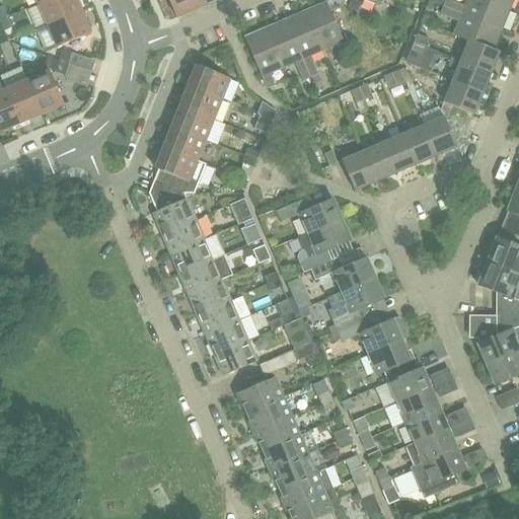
[(47,0),(39,4),(48,25),(81,10),(76,0),(47,0)]
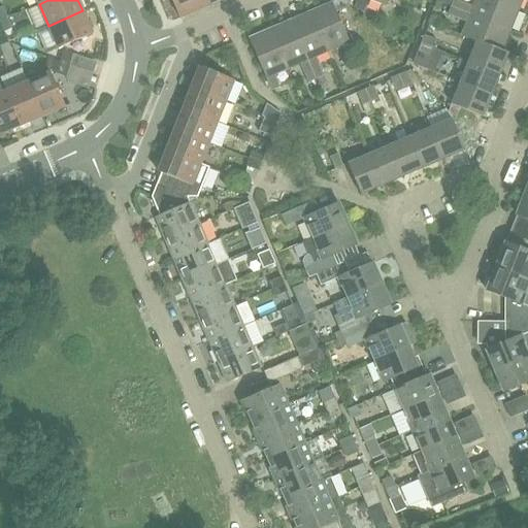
[(209,5),(206,0),(172,0),(180,19),(209,5)]
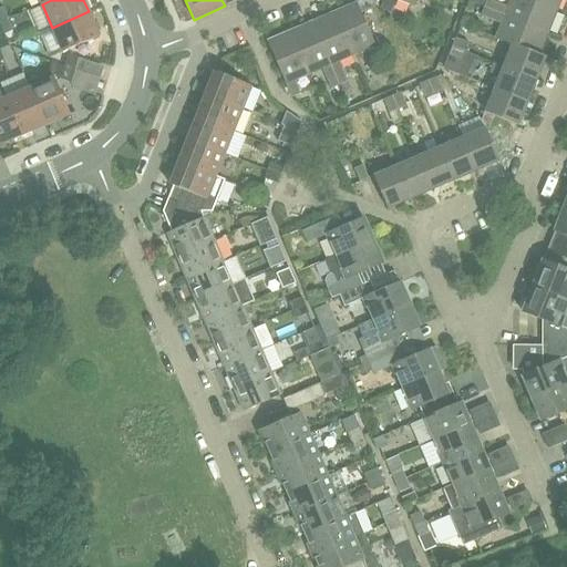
[(361,12),(374,7),(367,0),(362,0),(357,3),(333,12),(351,54),(374,44),(361,12)]
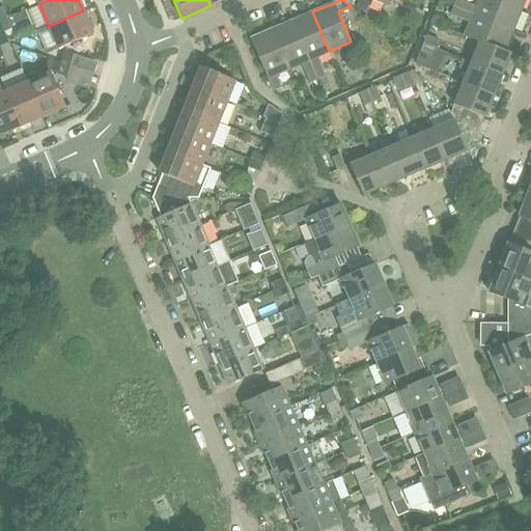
[(367,0),(358,0),(356,6),(366,11),(370,1),(367,0)]
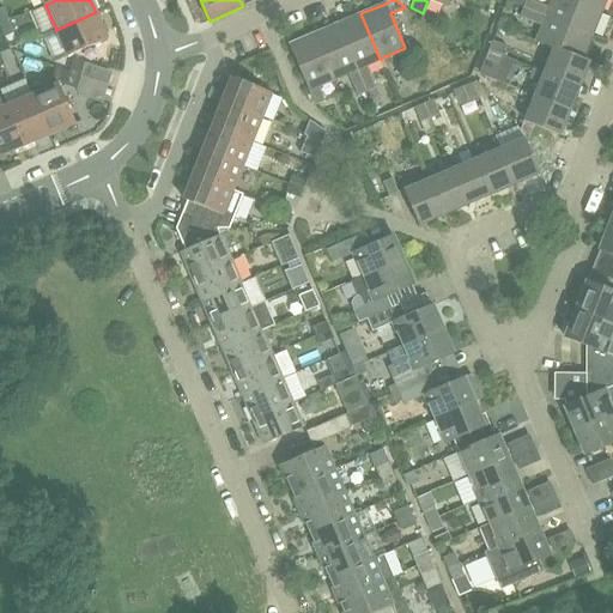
[(572,0),(551,0),(548,7),(528,0),(508,0),(508,1),(523,7),(522,7),(592,35),(601,11),(572,0)]
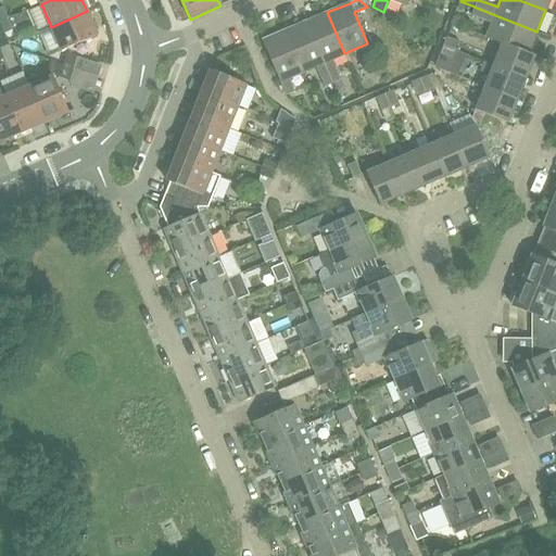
[(519,0),(545,10),(548,0),(519,0)]
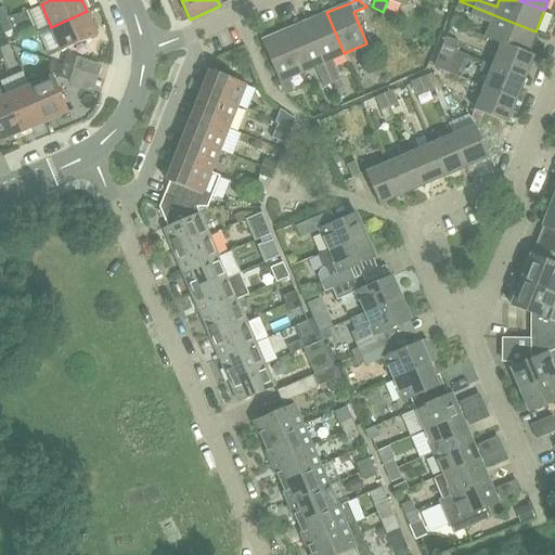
[(490,23),(485,37),(527,53),(536,31),(473,7),(469,15),(490,23)]
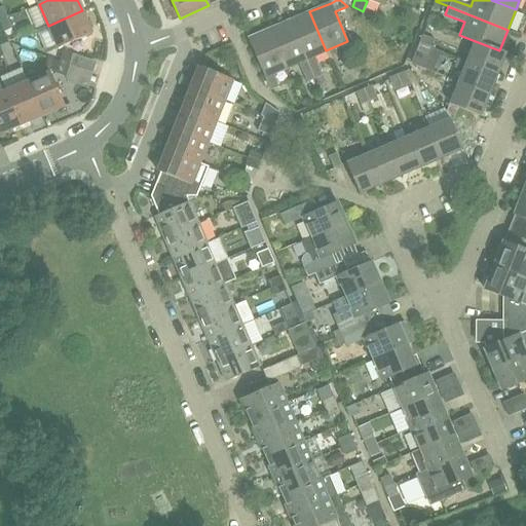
[(48,26),(58,47),(91,33),(82,10),(48,26)]
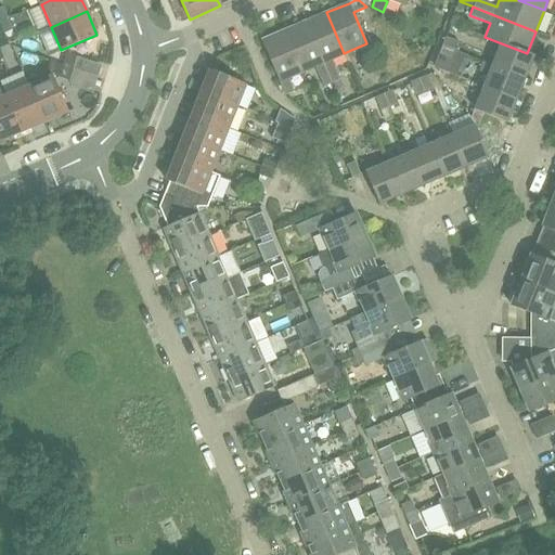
[(326,12),(306,22),(332,82),(333,82),(339,79),(331,60),(344,53),(326,12)]
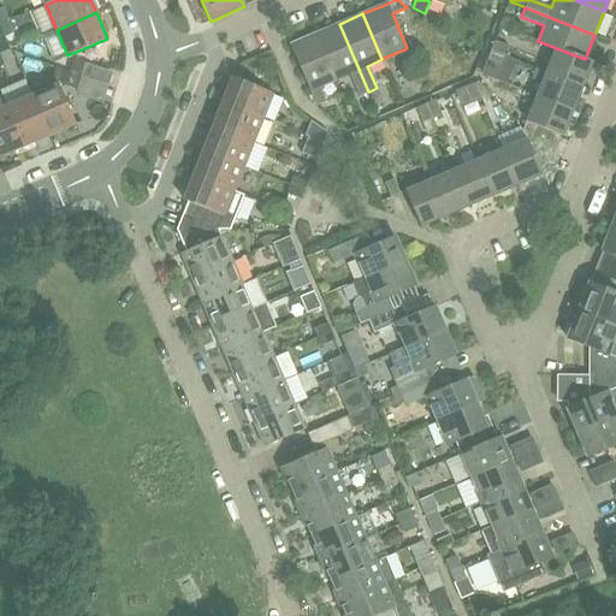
[(15,33),(9,19),(0,23),(0,30),(4,37),(15,33)]
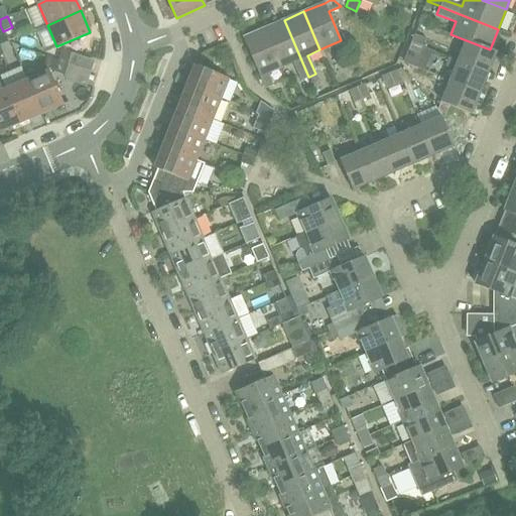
[(280,67),(292,61),(300,80),(308,77),(284,20),(264,28),(280,67)]
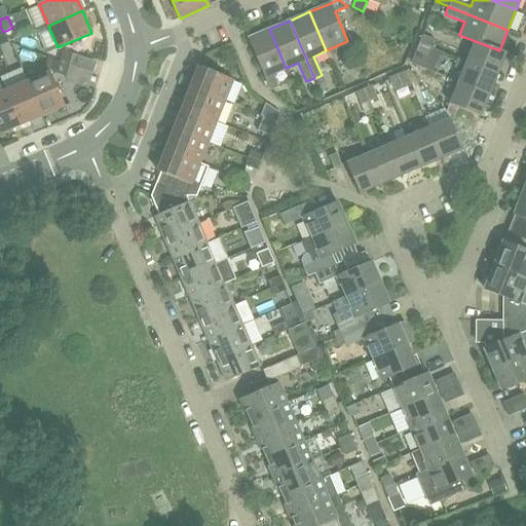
[(278,86),(272,74),(286,68),(269,29),(248,38),(270,90),(278,86)]
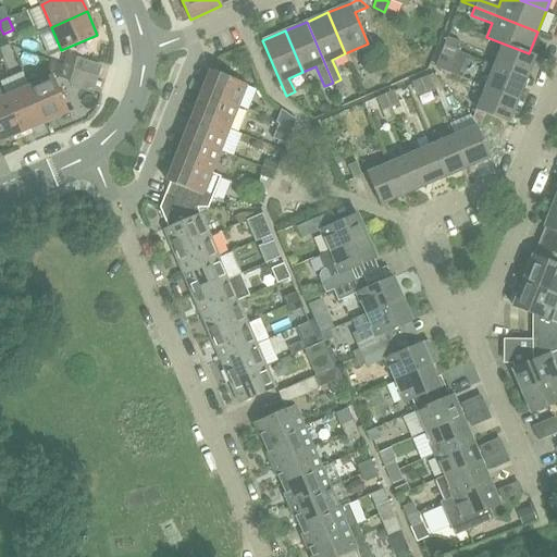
[(460,42),(447,37),(444,46),(456,51),(460,42)]
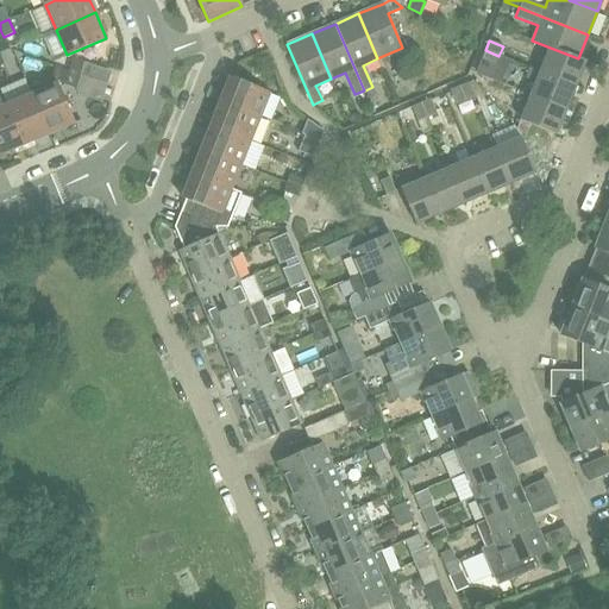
[(584,61),(578,58),(532,41),(532,42),(550,49),(540,71),(575,85),(584,61)]
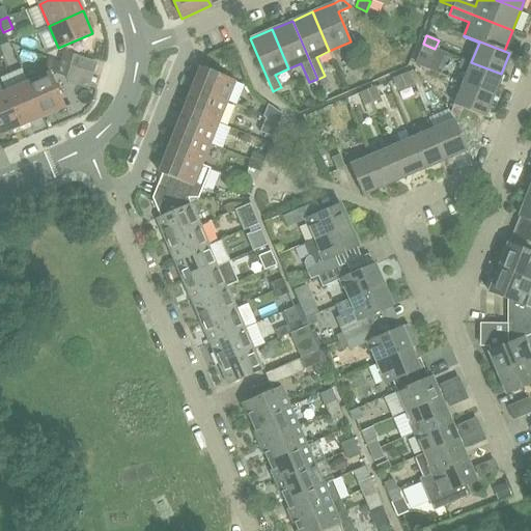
[(431,57),(435,49),(423,44),(419,52),(431,57)]
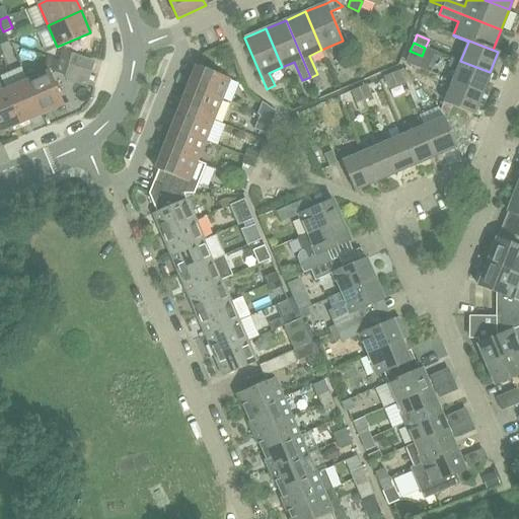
[(61,51),(59,60),(58,61),(68,64),(71,54),(61,51)]
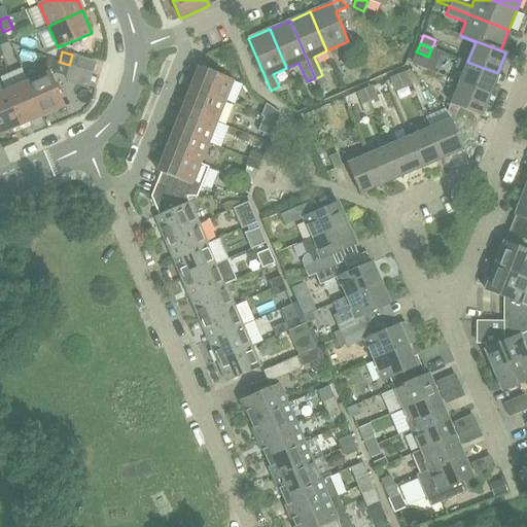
[(66,76),(69,65),(59,62),(56,73),(66,76)]
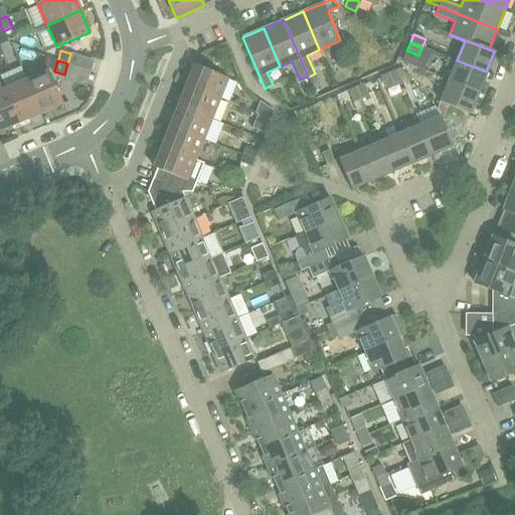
[(457,60),(449,80),(478,92),(486,71),(457,60)]
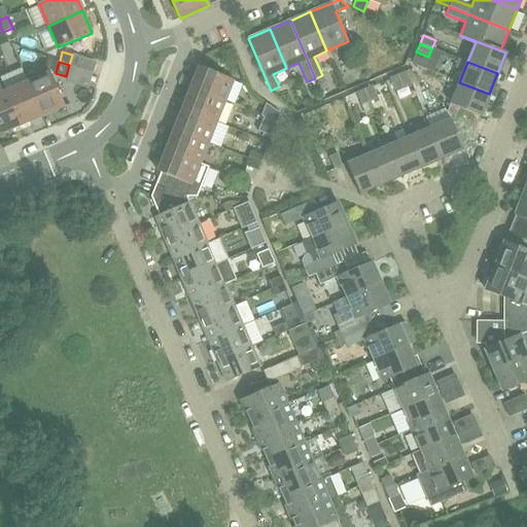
[(199,67),(190,89),(224,102),(233,80),(199,67)]
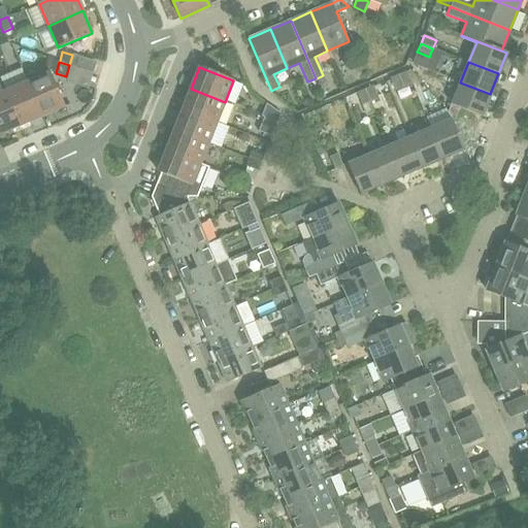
[(406,71),(398,75),(403,87),(411,84),(406,71)]
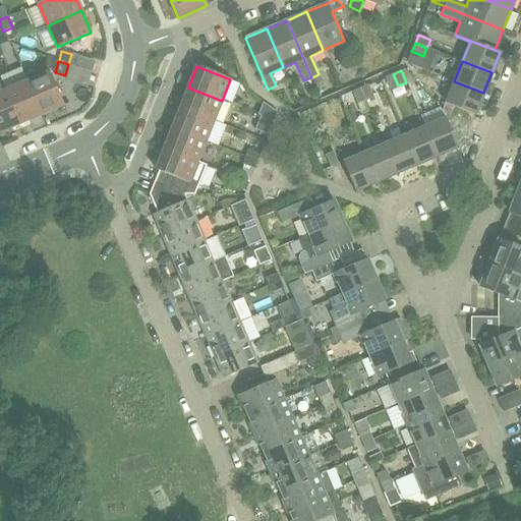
[(49,71),(27,80),(42,114),(64,104),(49,71)]
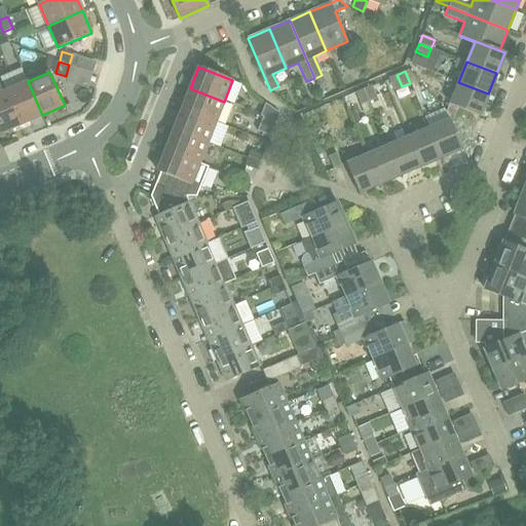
[(322,75),(315,78),(318,84),(325,82),(322,75)]
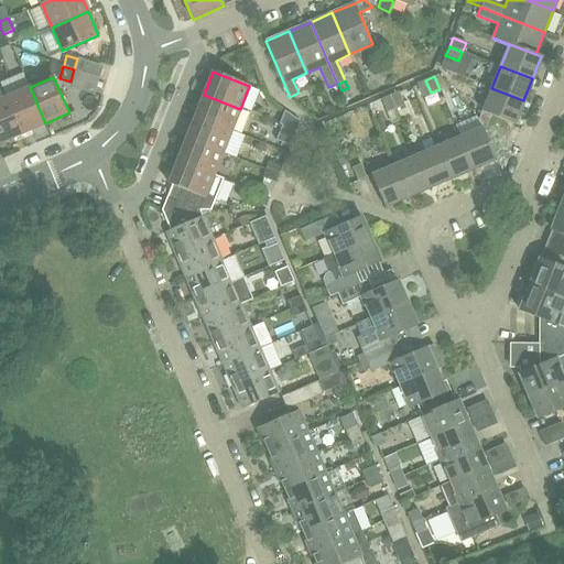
[(425,80),(415,84),(422,97),(431,93),(425,80)]
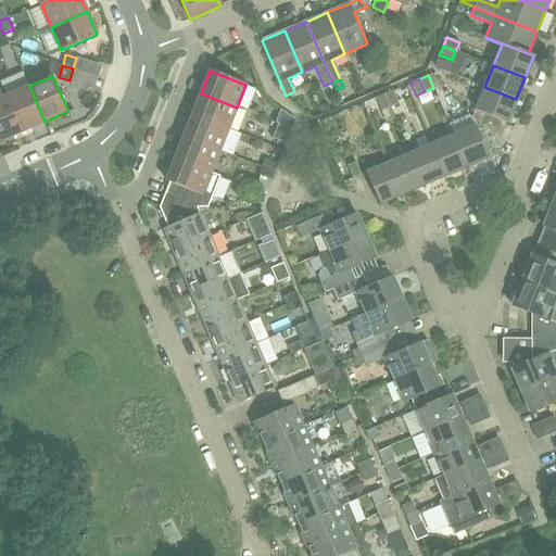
[(29,86),(7,97),(22,131),(45,122),(29,86)]
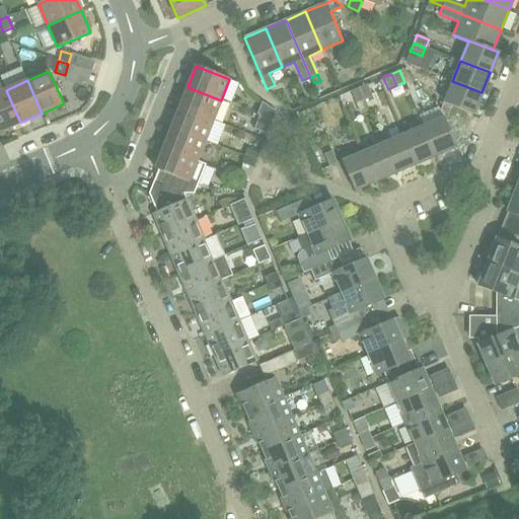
[(446,123),(451,105),(472,114),(482,92),(452,81),(443,102),(442,101),(439,108),(444,118),(423,127),(435,156),(456,147),(446,123)]
